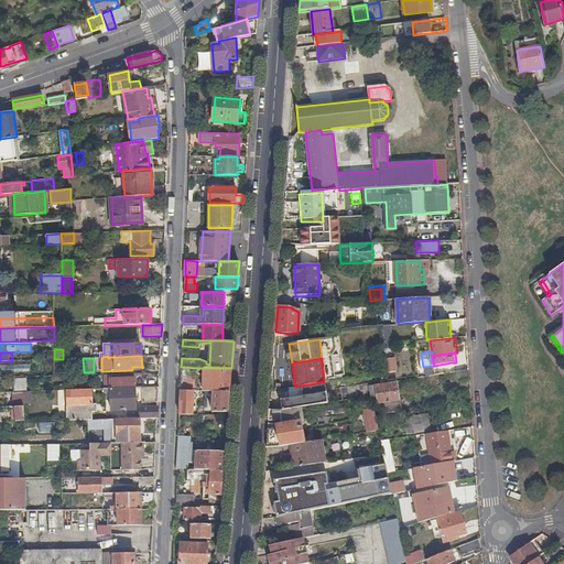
[(387,361),(388,372),(398,371),(397,360),(387,361)]
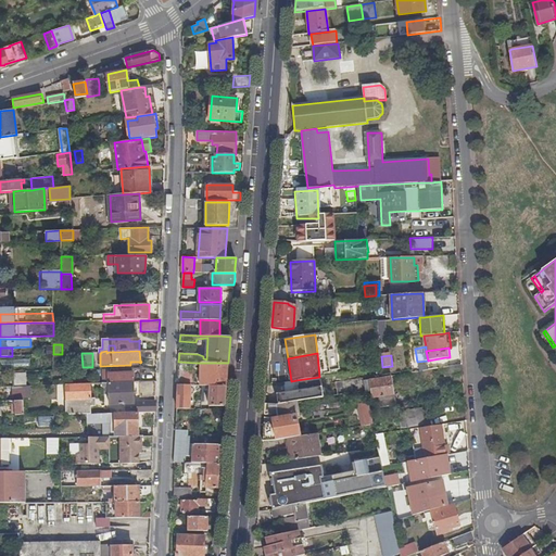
[(446,366),(445,357),(428,361),(417,362),(392,366),(382,367),(378,368),(327,376),(328,379),(427,364),(427,369),(442,367),(446,366)]
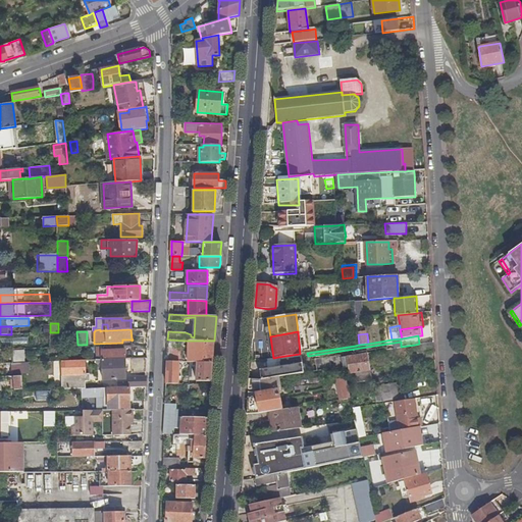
[(167,340),(167,349),(184,349),(184,341),(167,340)]
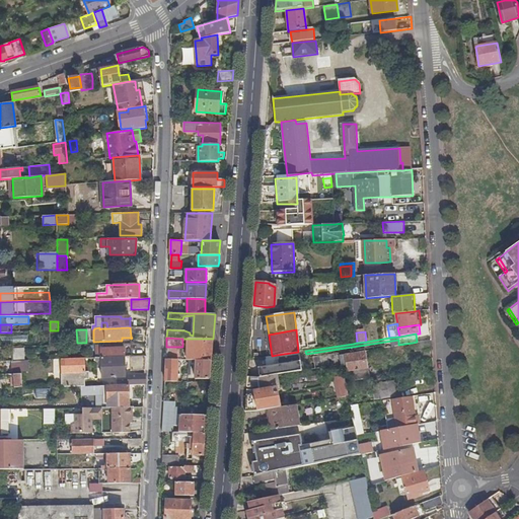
[(192,348),(193,360),(211,360),(212,347),(213,339),(189,339),(189,348),(192,348)]
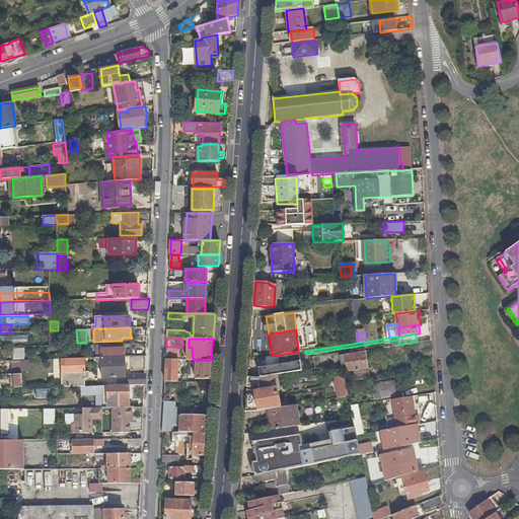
[(428,349),(427,341),(417,342),(413,343),(414,351),(428,349)]
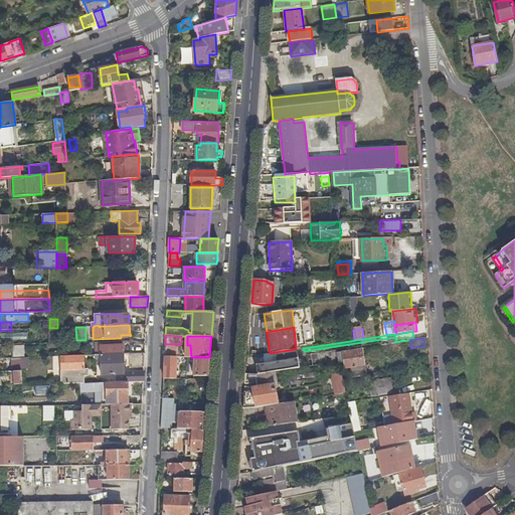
[(95,343),(96,355),(96,359),(101,359),(102,375),(125,375),(124,346),(101,347),(101,343),(95,343)]
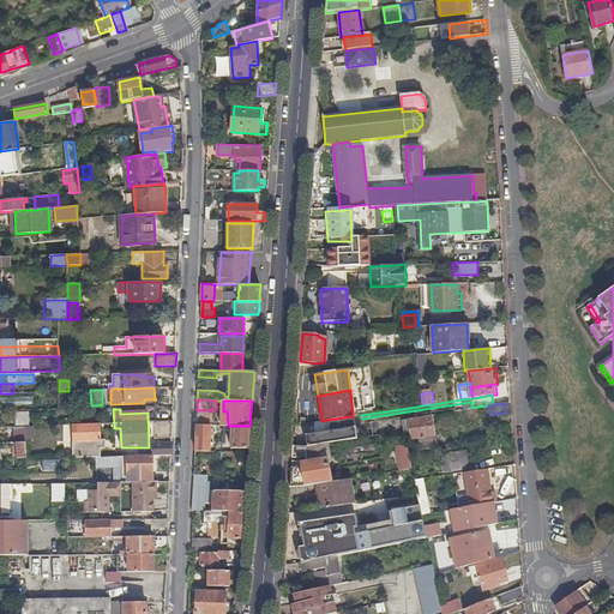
[(14,414),(14,410),(0,410),(0,423),(11,423),(11,414),(14,414)]
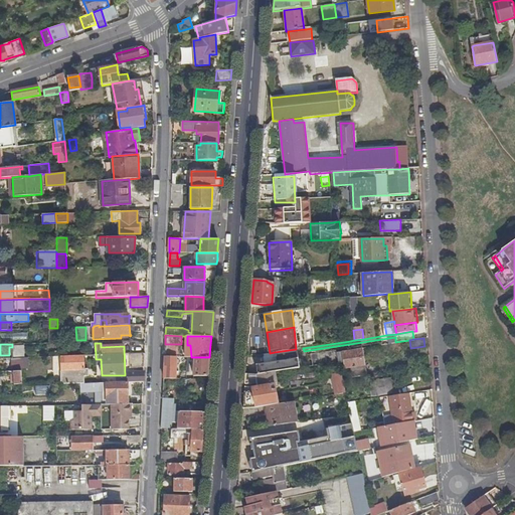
[(23,346),(15,347),(15,356),(24,355),(23,346)]
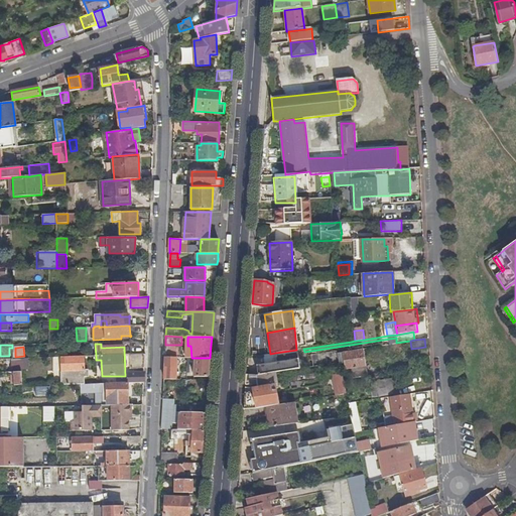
[(337,353),(339,363),(344,363),(345,368),(350,367),(350,370),(365,367),(362,349),(337,353)]
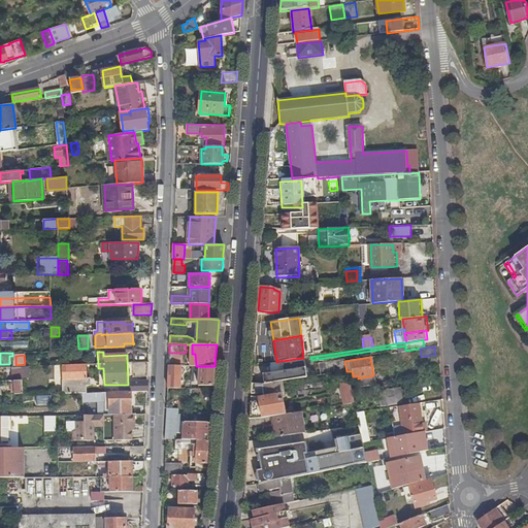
[(268,364),(269,373),(270,372),(283,370),(304,367),(303,358),(282,361),(276,362),(268,364)]
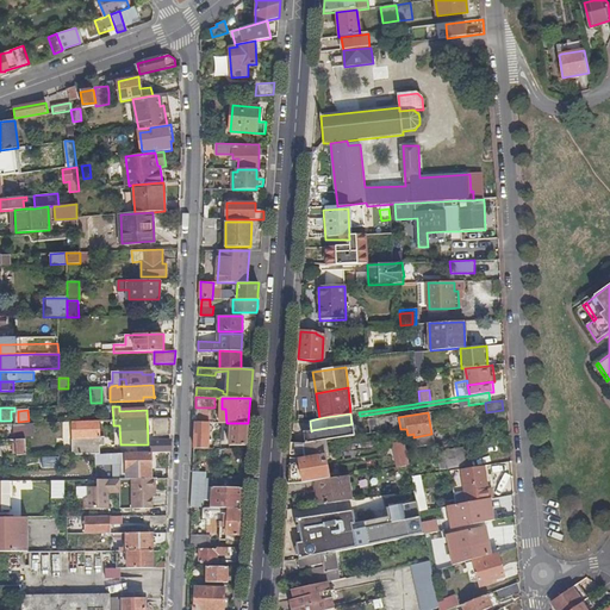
[(172,418),(154,419),(154,436),(170,435),(172,429),(172,418)]
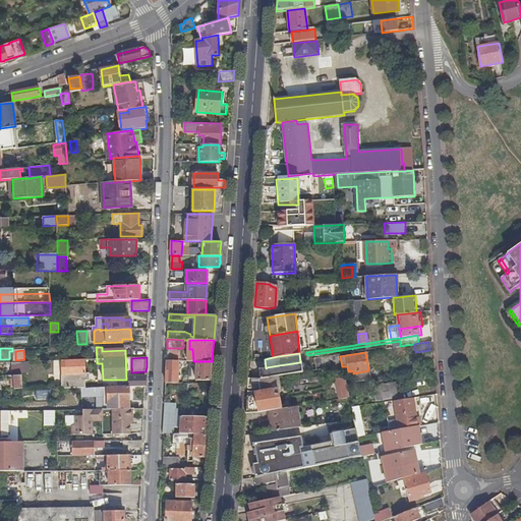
[(62,360),(63,389),(85,388),(85,381),(90,381),(90,374),(87,374),(87,359),(62,360)]
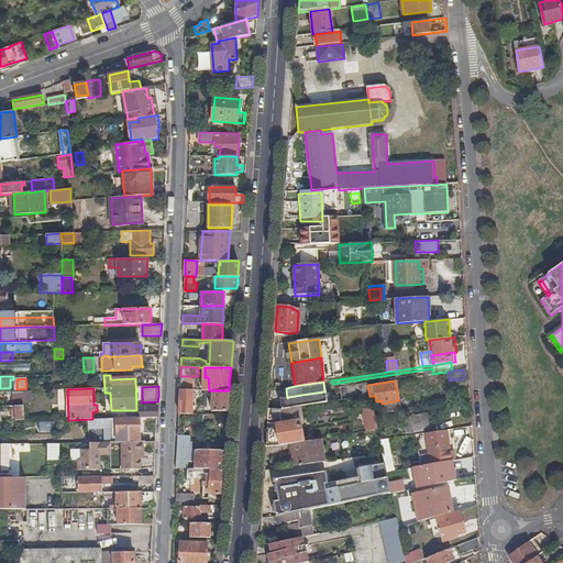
[(340,400),(348,398),(346,388),(339,389),(340,400)]
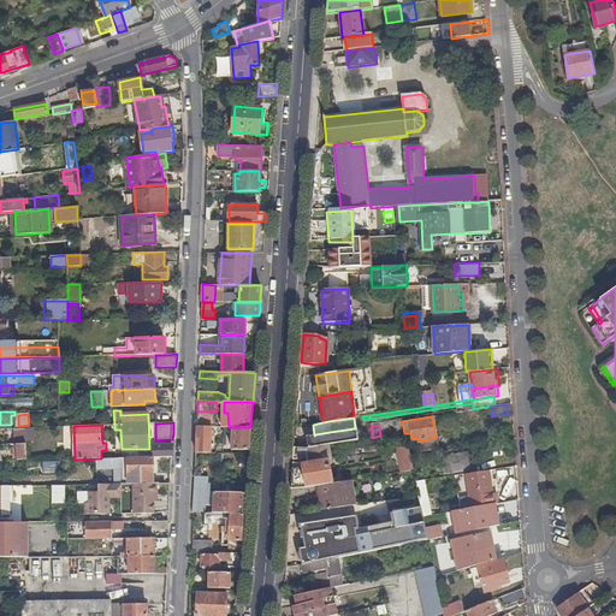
[(24,427),(6,428),(6,445),(16,445),(18,445),(25,444),(25,442),(24,427)]
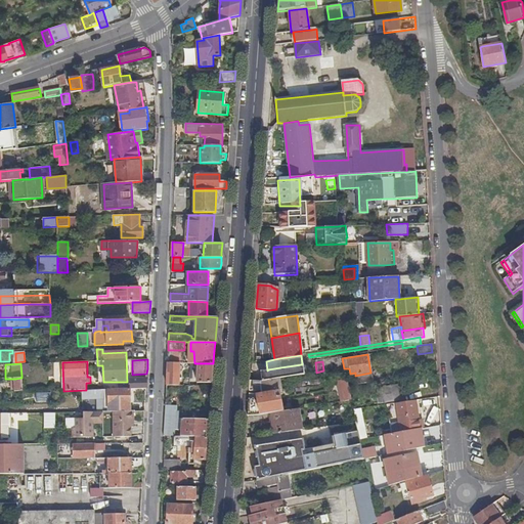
[(29,363),(20,363),(22,376),(30,376),(29,363)]
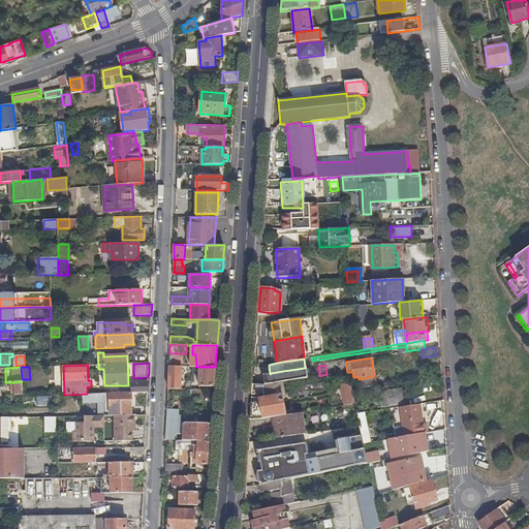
[(177,367),(169,367),(168,389),(177,389),(181,389),(181,367),(177,367)]
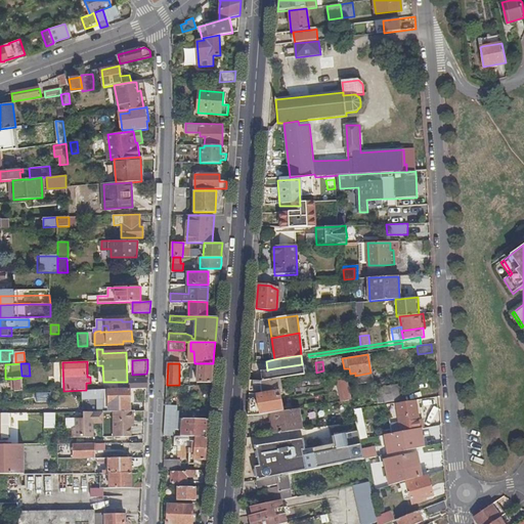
[(198,383),(212,383),(213,370),(213,363),(194,363),(194,367),(199,367),(198,383)]
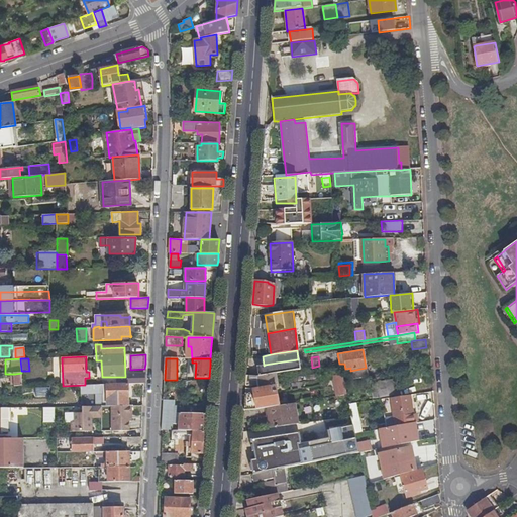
[(255,367),(257,376),(274,373),(299,369),(298,359),(277,363),(265,365),(264,366),(255,367)]
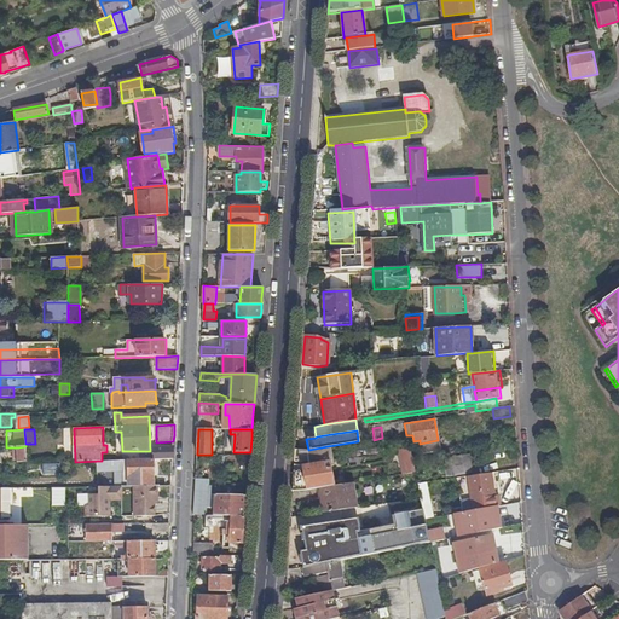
[(440,450),(438,440),(420,444),(422,452),(440,450)]
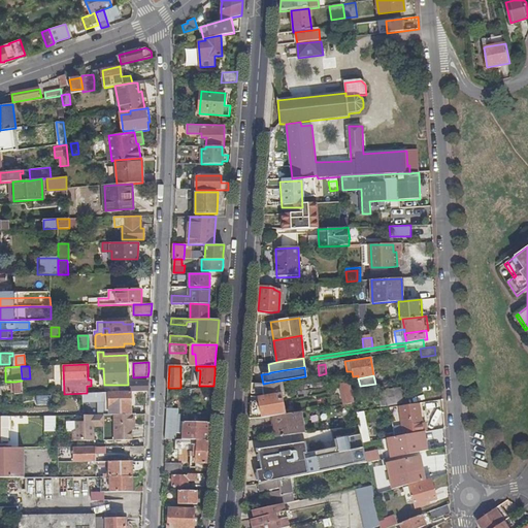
[(15,382),(13,382),(14,395),(23,394),(22,381),(15,382)]
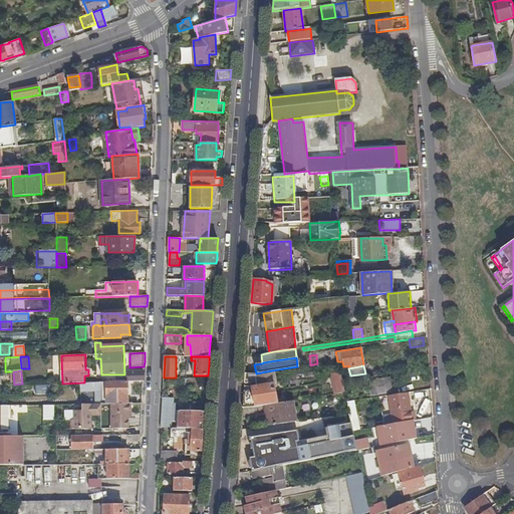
[(274,379),(273,373),(272,370),(256,373),(255,373),(244,372),(244,375),(243,382),(256,382),(274,379)]
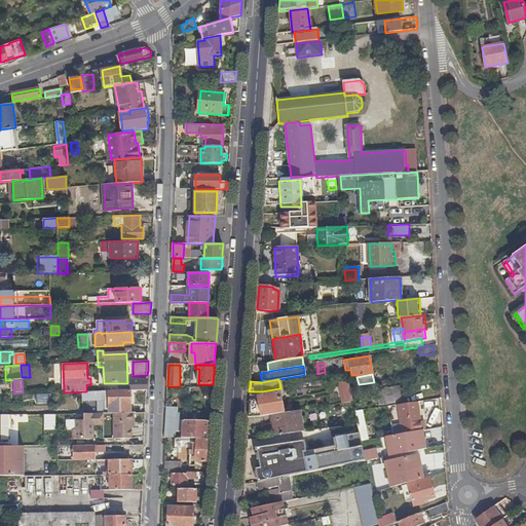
[(299,379),(279,382),(280,388),(280,391),(300,387),(299,379)]
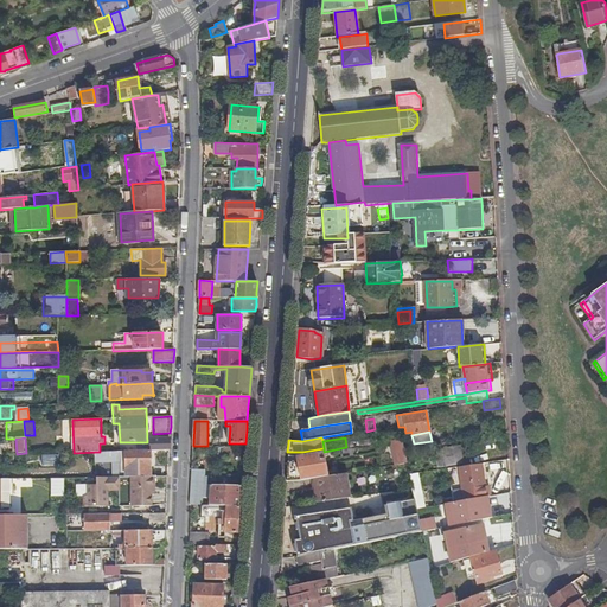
[(393,440),(397,464),(406,462),(401,439),(393,440)]
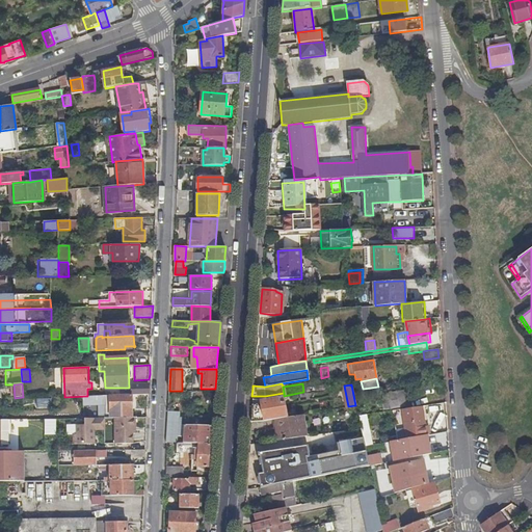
[(122,390),(121,395),(132,395),(133,395),(133,394),(149,394),(149,386),(132,387),(132,390),(122,390)]
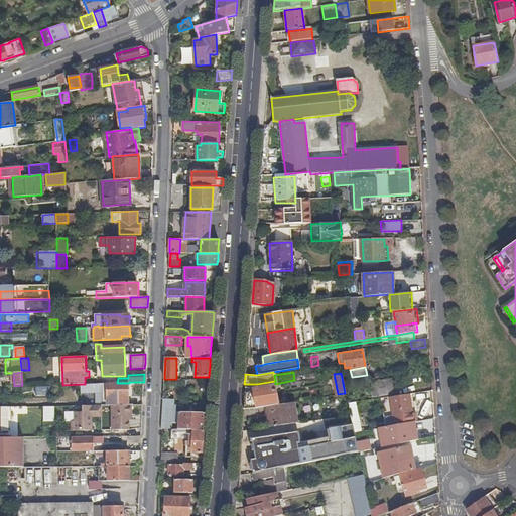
[(371,398),(391,394),(389,377),(369,381),(371,398)]
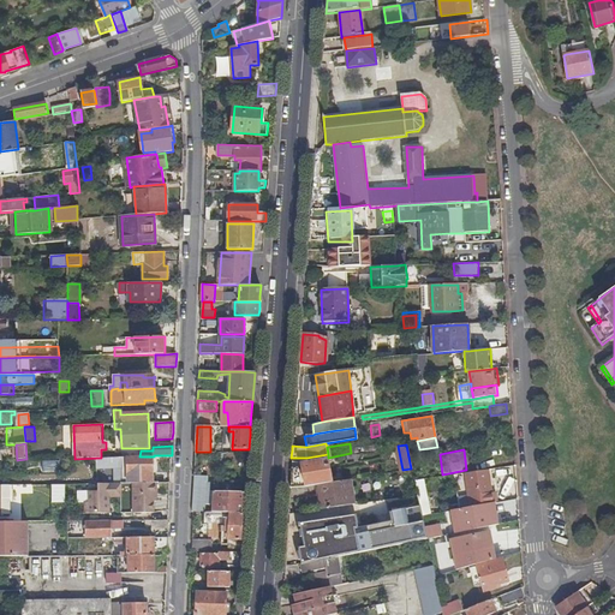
[(125,471),(125,473),(127,473),(154,473),(153,457),(139,457),(127,457),(127,471),(125,471)]
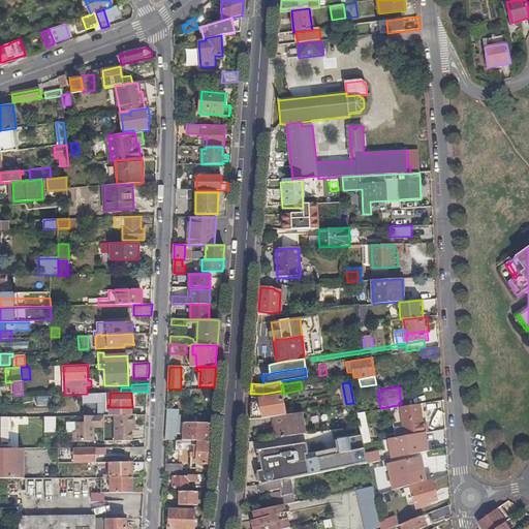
[(90,402),(90,408),(90,412),(98,412),(98,408),(98,394),(90,394),(90,395),(90,402)]
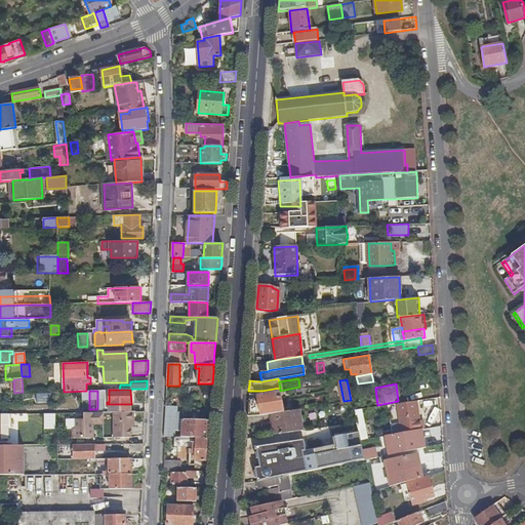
[(256,395),(256,398),(257,401),(248,401),(248,404),(247,415),(261,414),(273,412),(283,411),(279,391),(256,395)]
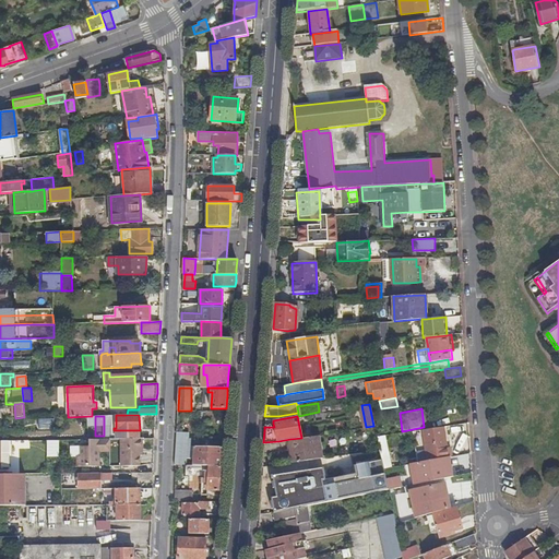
[(39,420),(39,429),(54,429),(54,420),(39,420)]
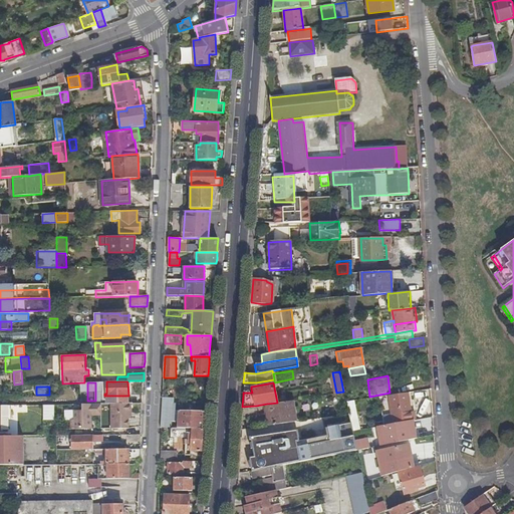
[(410,413),(407,393),(389,396),(378,398),(382,425),(392,423),(413,420),(414,419),(413,412),(410,413)]
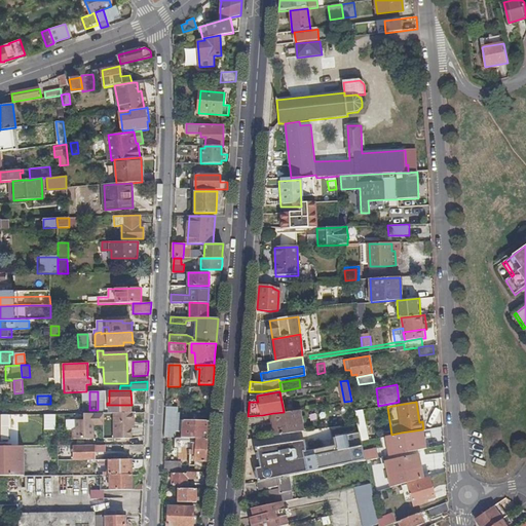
[(132,405),(109,405),(110,414),(136,413),(136,405),(132,405)]
